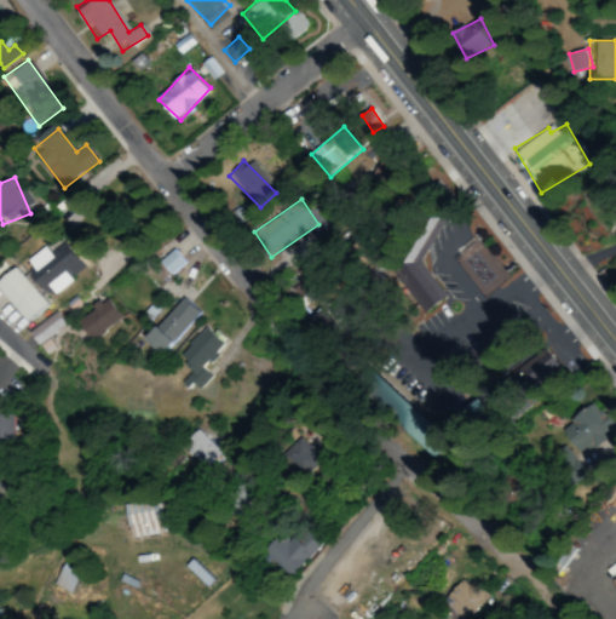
[(425,311),(448,296),(416,253),(453,228),(445,218),(387,261),(425,311)]
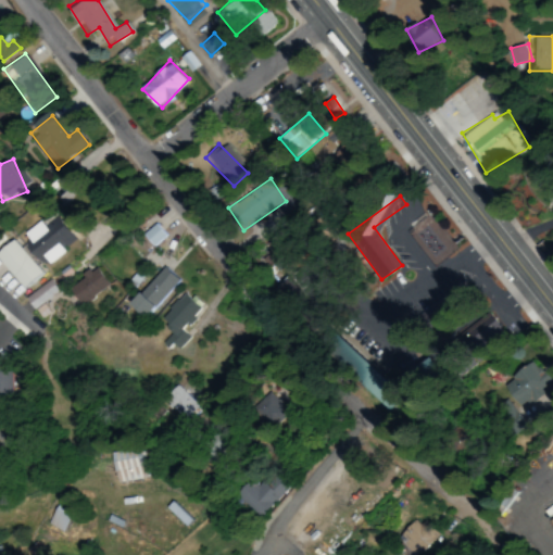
[(23,237),(46,263),(77,236),(54,210),(23,237)]
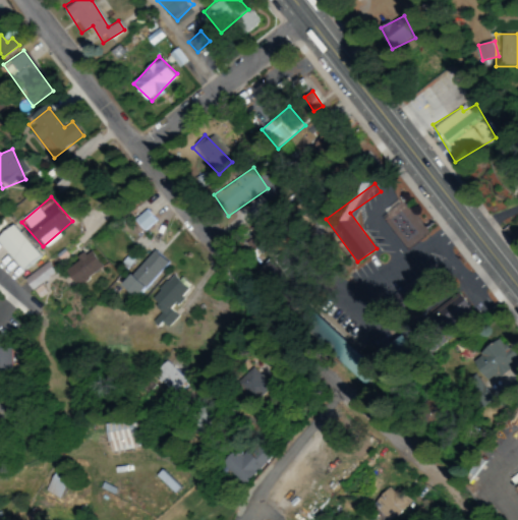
[(147,231),(159,220),(149,209),(136,220),(147,231)]
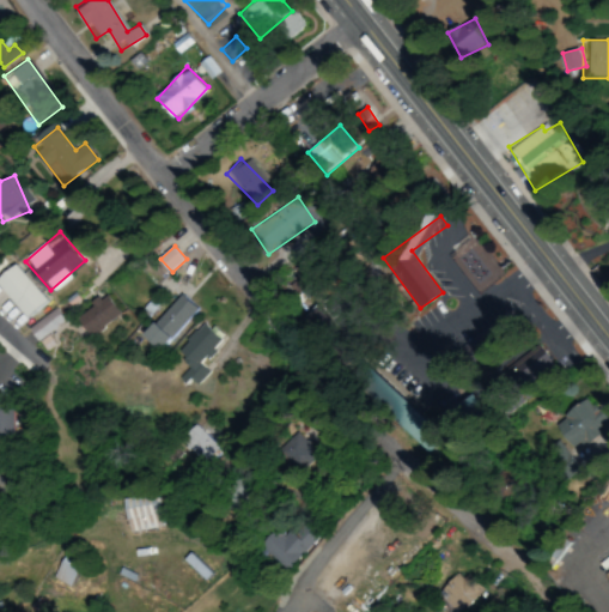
[(49,300),(13,264),(0,277),(0,291),(29,320),(49,300)]
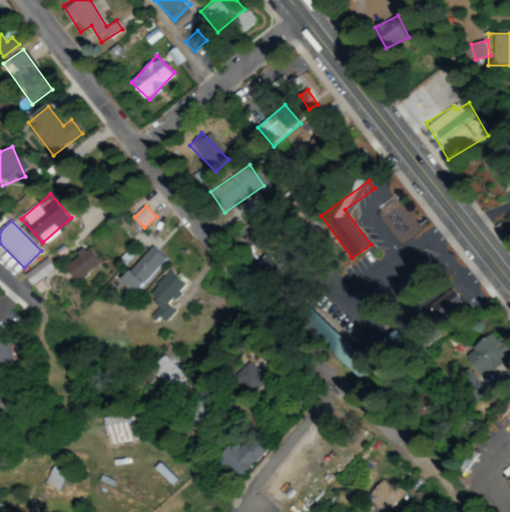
[(102,263),(88,244),(65,264),(79,281),(102,263)]
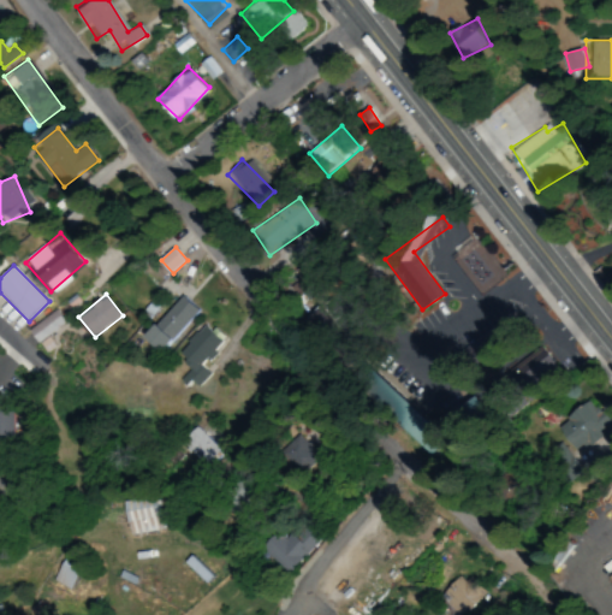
[(168,352),(201,309),(180,295),(148,337),(168,352)]
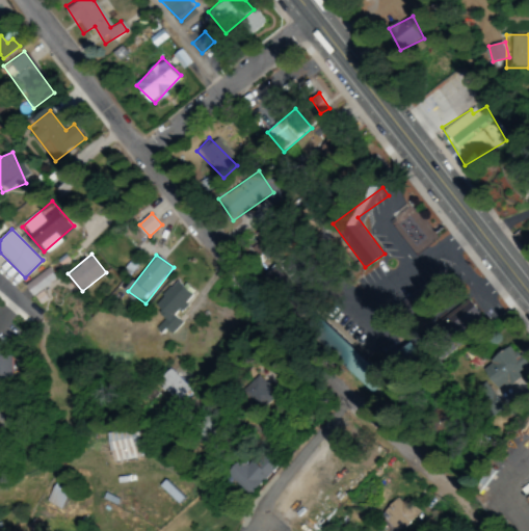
[(41,304),(49,297),(43,291),(57,277),(46,266),(24,287),(41,304)]
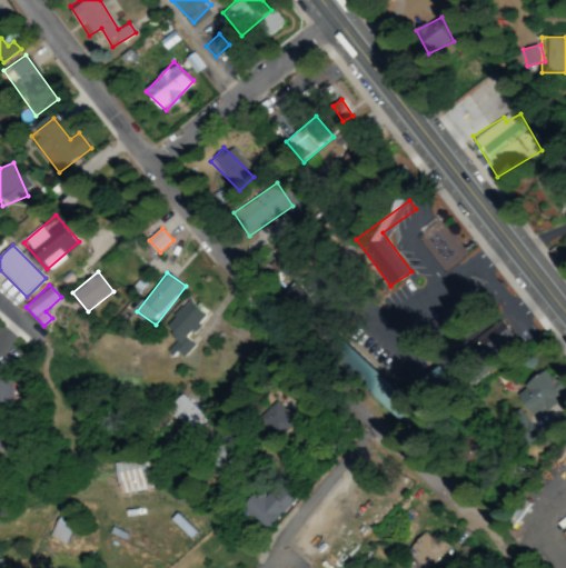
[(182,356),(192,345),(185,337),(205,316),(188,299),(160,328),(174,340),(164,349),(171,357),(178,351),(182,356)]
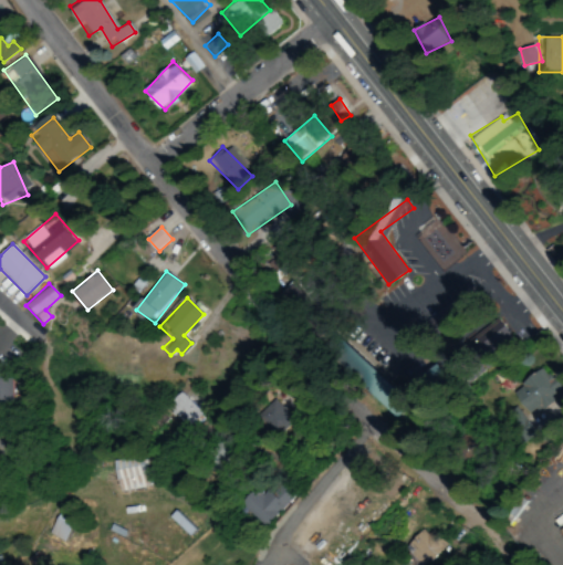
[(473,338),(490,359),(515,339),(499,318),(473,338)]
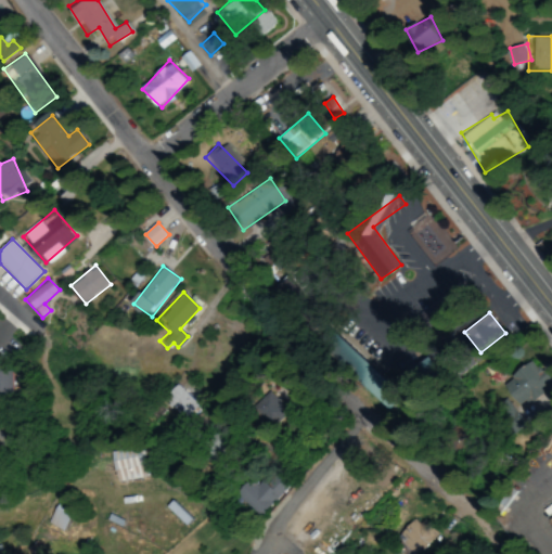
[(522,420),(551,406),(551,397),(536,361),(502,376),(522,420)]
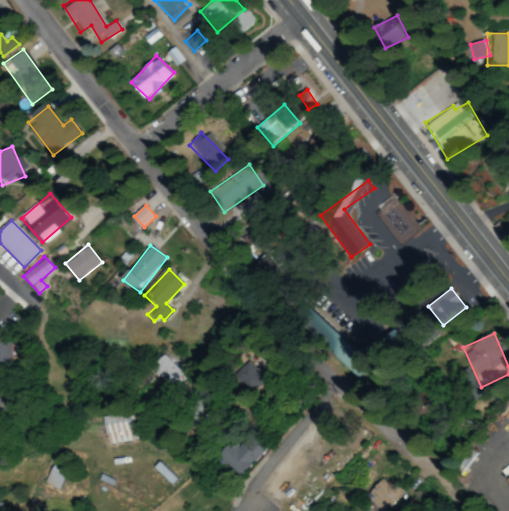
[(182,374),(161,353),(148,367),(169,387),(182,374)]
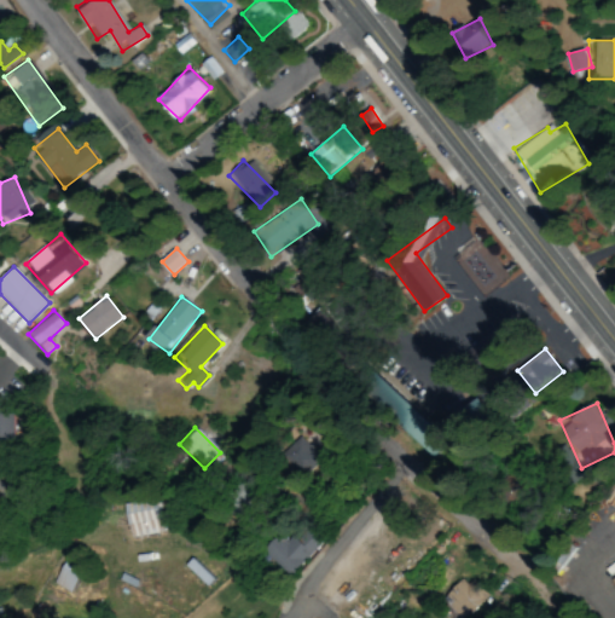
[(302,478),(324,457),(303,435),(282,456),(302,478)]
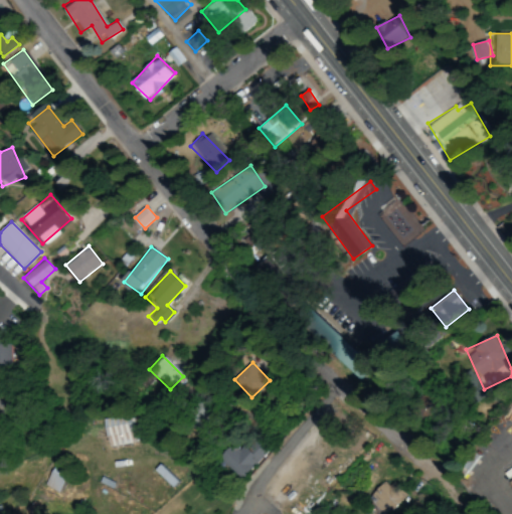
[(136,442),(132,413),(103,417),(107,446),(136,442)]
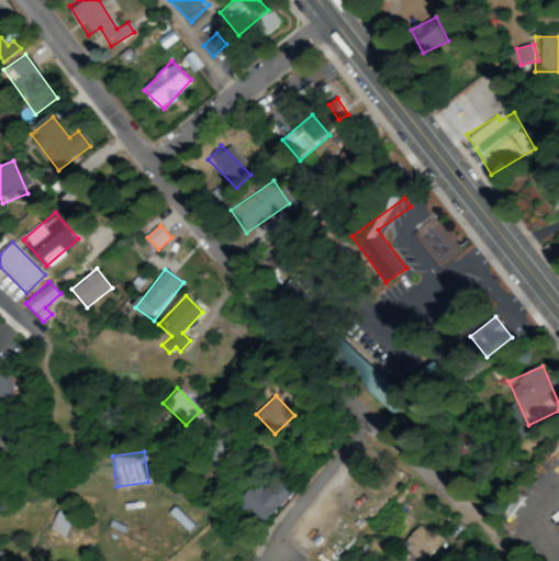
[(239,500),(264,523),(293,491),(277,477),(268,486),(259,479),(239,500)]
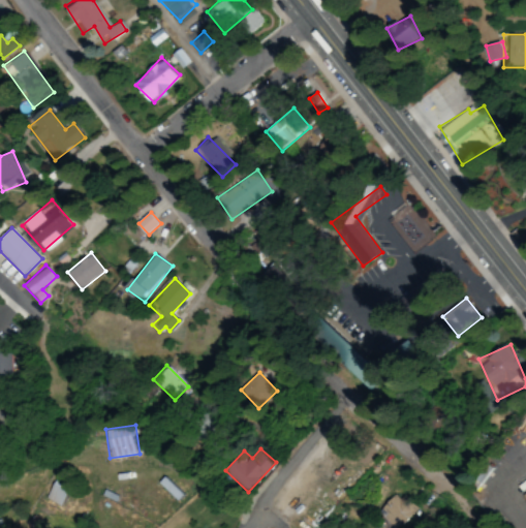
[(69,490),(55,479),(43,497),(59,506),(69,490)]
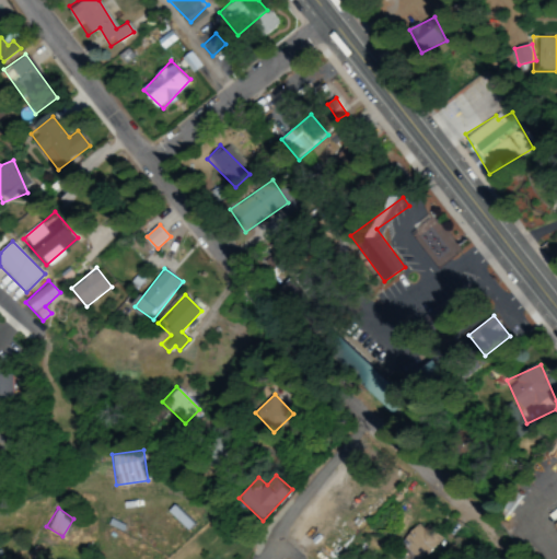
[(176,514),(171,510),(170,511),(188,528),(193,523),(181,511),(176,514)]
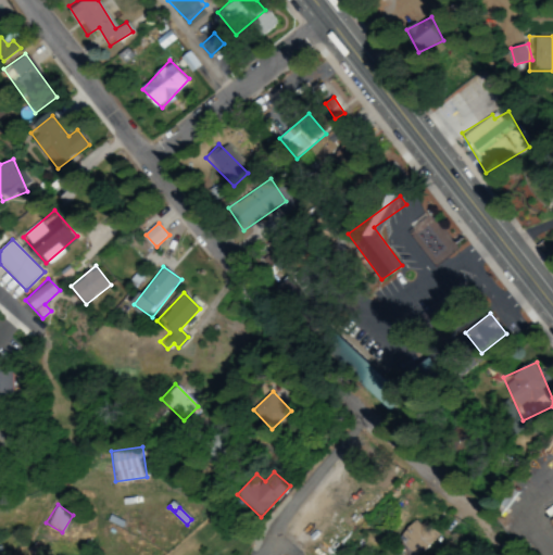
[(402,537),(424,554),(440,535),(418,517),(402,537)]
